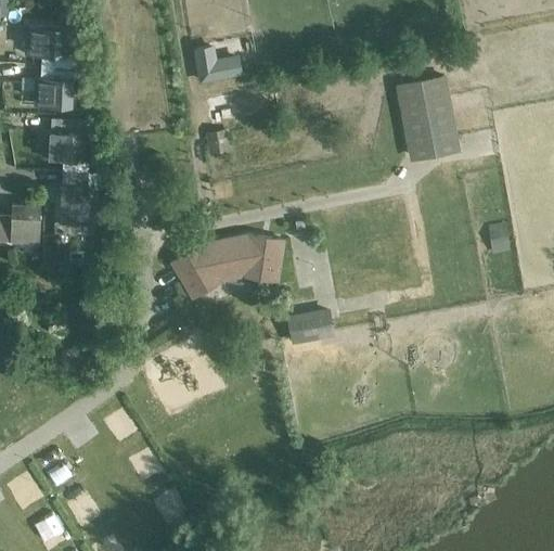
[(61,0),(60,2),(73,10),(77,0),(61,0)]
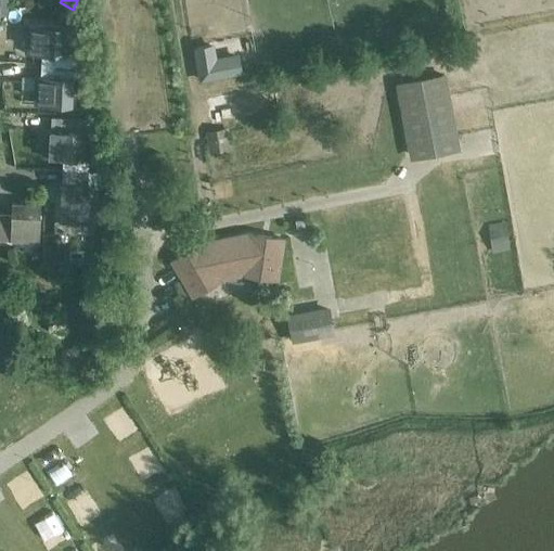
[(31,29),(30,56),(43,58),(66,59),(67,46),(67,41),(67,31),(67,30),(31,29)]
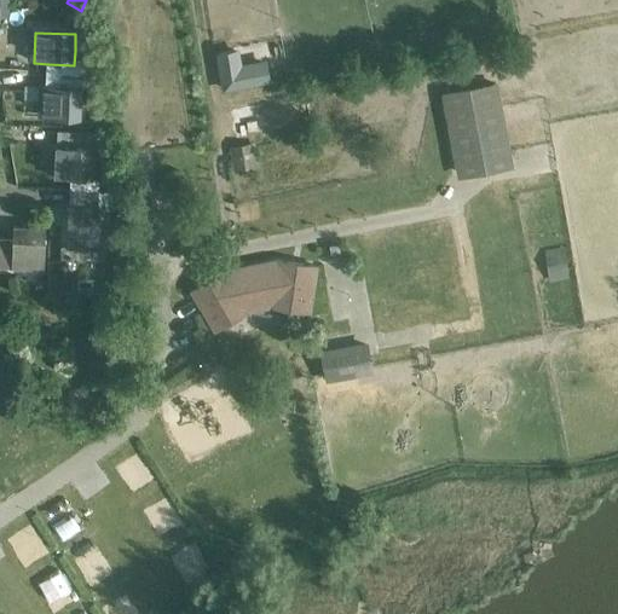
[(232,56),(218,58),(224,94),(267,87),(264,67),(235,71),(232,56)]
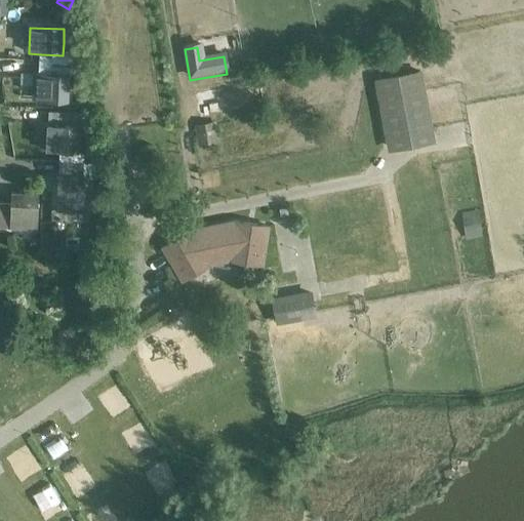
[(10,67),(28,68),(29,52),(10,51),(10,67)]
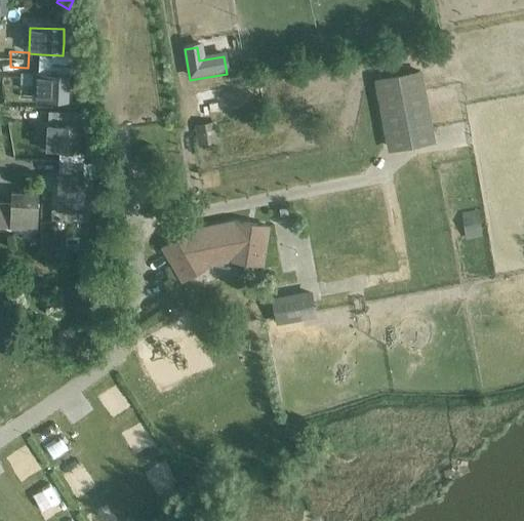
[(36,76),(35,102),(69,104),(70,78),(40,76),(36,76)]
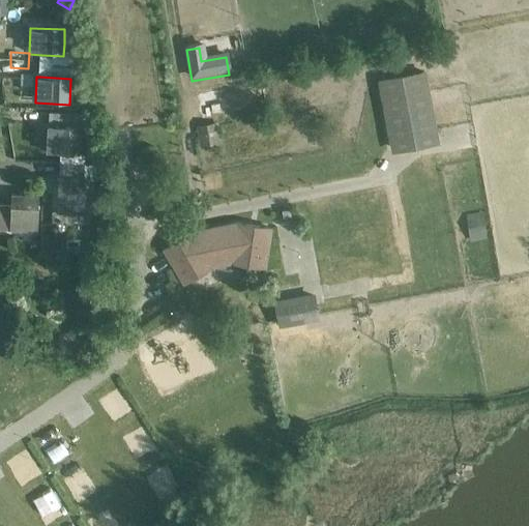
[(425,77),(383,85),(397,153),(439,145),(425,77)]
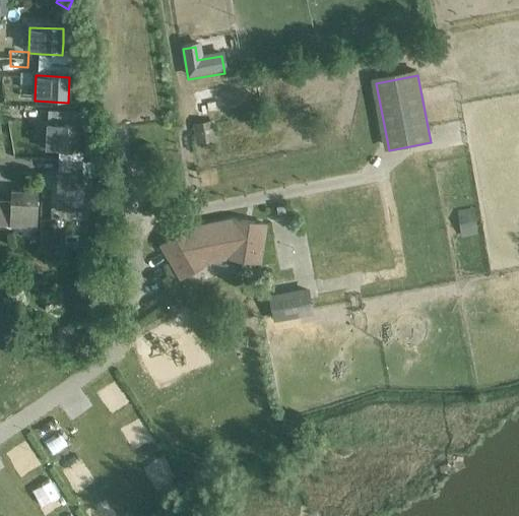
[(51,111),(50,126),(45,125),(44,151),(61,152),(78,153),(79,127),(80,112),(51,111)]
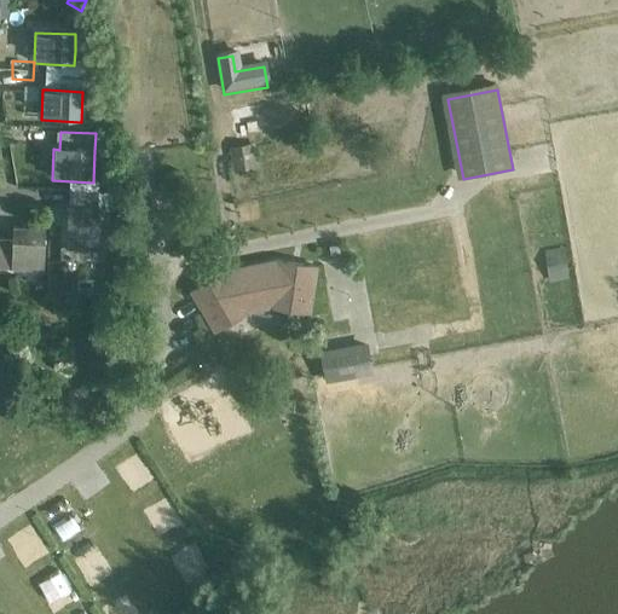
[(255,148),(231,152),(234,174),(259,171),(255,148)]
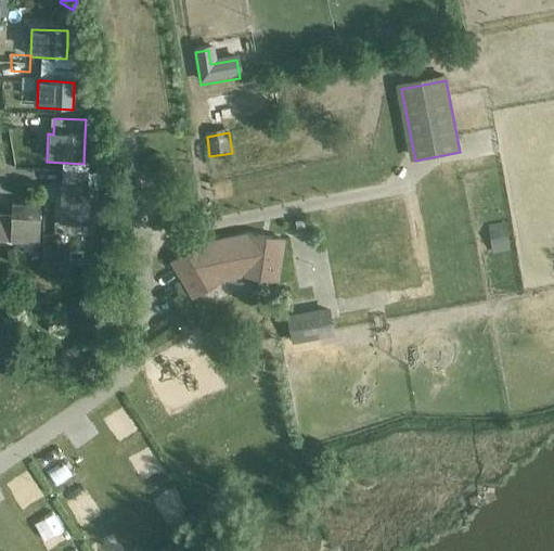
[(65,163),(65,174),(89,175),(90,164),(84,164),(65,163)]
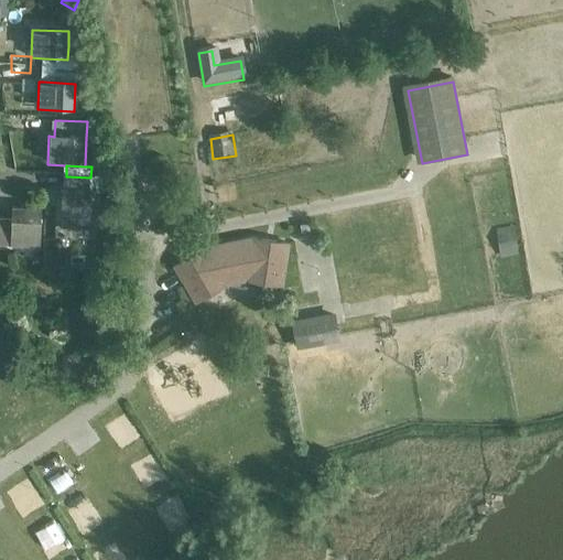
[(93,180),(91,193),(63,192),(62,229),(90,230),(91,211),(103,211),(97,180),(93,180)]
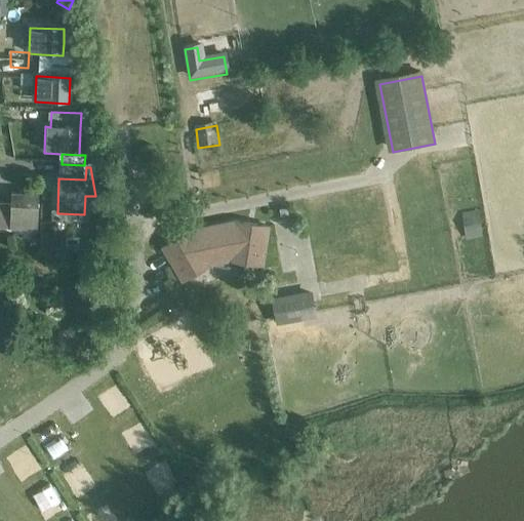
[(12,196),(11,231),(37,232),(39,197),(12,196)]
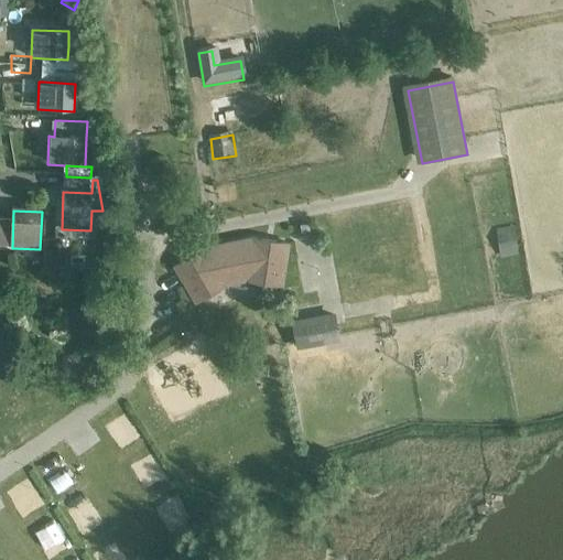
[(513,232),(497,234),(501,260),(518,258),(513,232)]
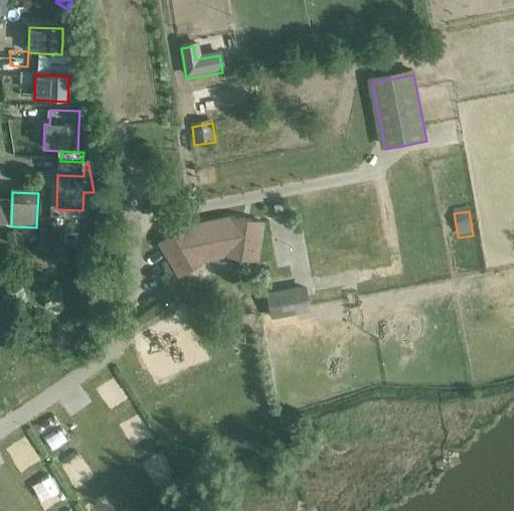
[(189,231),(161,248),(180,281),(208,264),(227,260),(259,265),(264,227),(232,222),(189,231)]
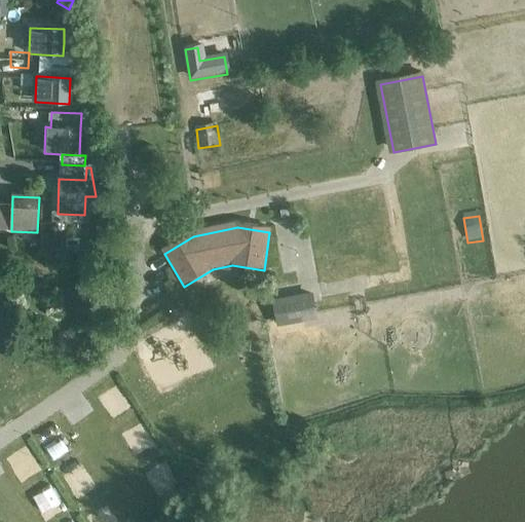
[(311,299),(274,304),(277,326),(314,320),(311,299)]
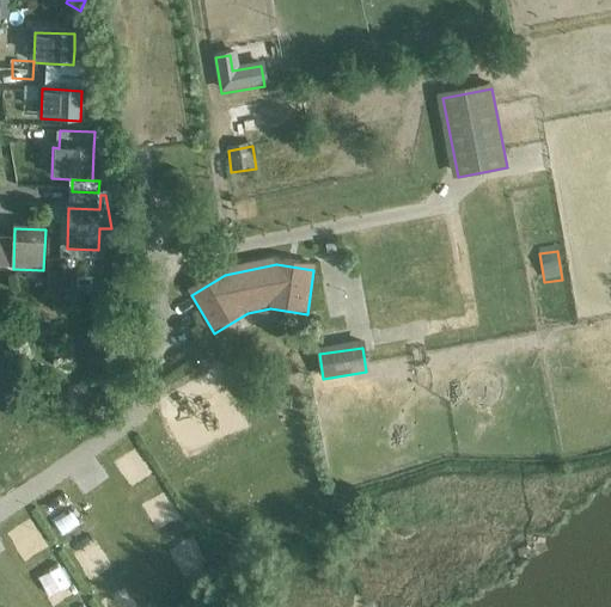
[(124,446),(109,460),(127,480),(144,466),(124,446)]
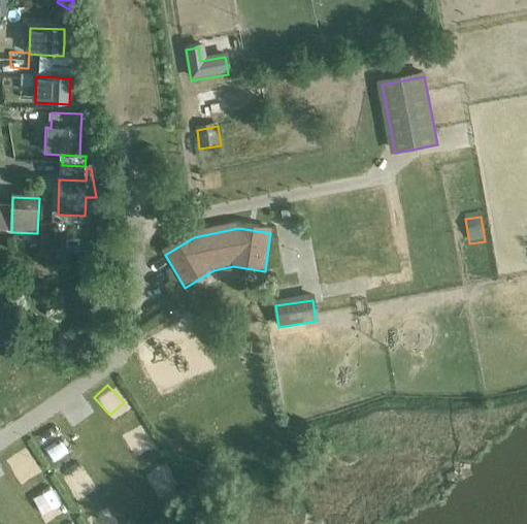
[(107,453),(111,461),(150,441),(140,423),(113,436),(119,447),(107,453)]
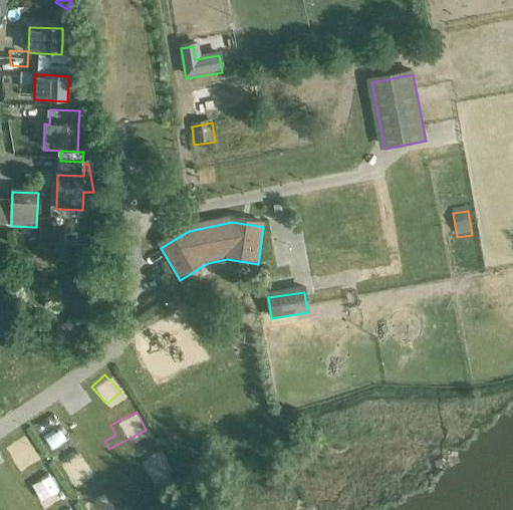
[(44,452),(61,443),(53,427),(36,436),(44,452)]
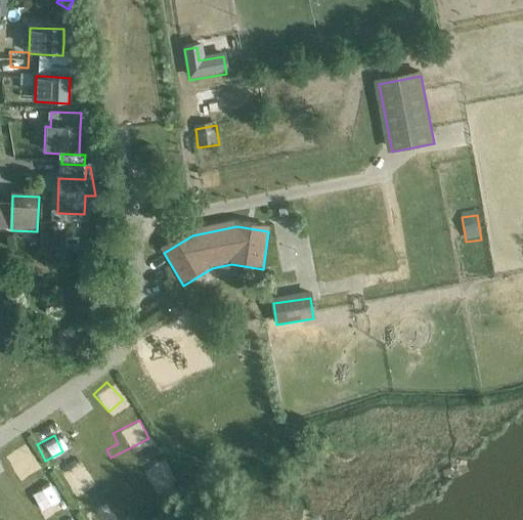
[(443,472),(445,477),(453,474),(450,469),(443,472)]
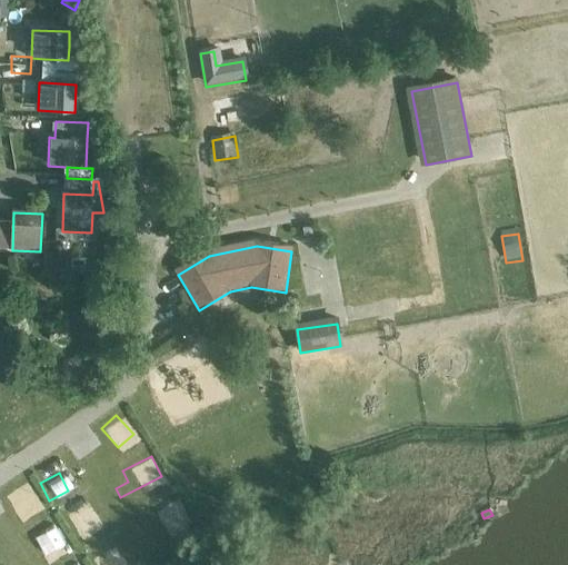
[(180,511),(167,518),(178,536),(191,528),(180,511)]
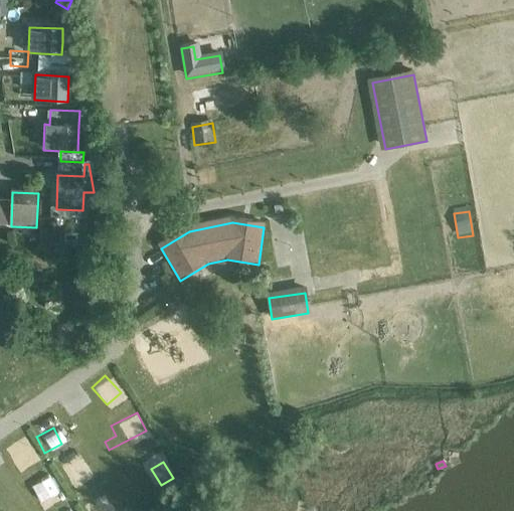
[(29,499),(56,489),(51,474),(24,484),(29,499)]
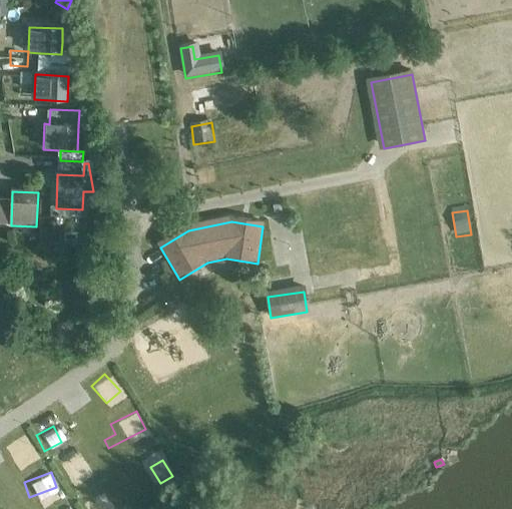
[(101,508),(106,505),(99,493),(87,500),(92,508),(101,508)]
